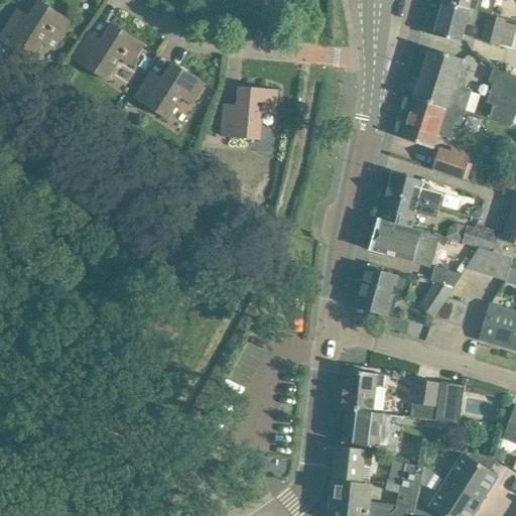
[(443,0),(443,3),(480,14),(491,16),(495,0),(443,0)]
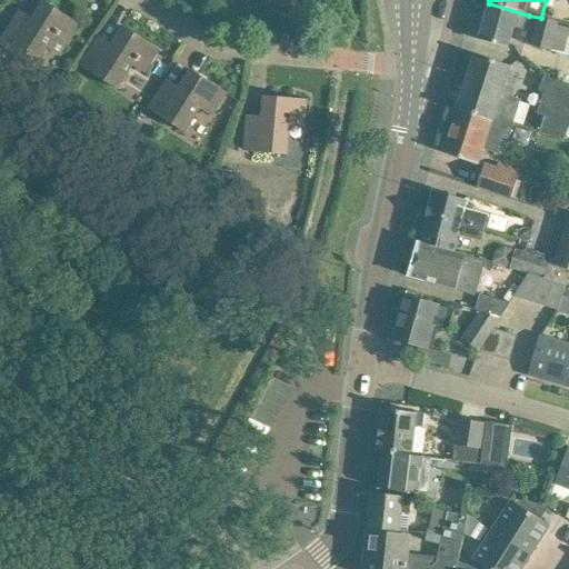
[(65,48),(67,43),(79,26),(43,2),(42,1),(28,25),(18,18),(20,13),(19,12),(0,40),(0,43),(35,67),(52,40),(65,48)]
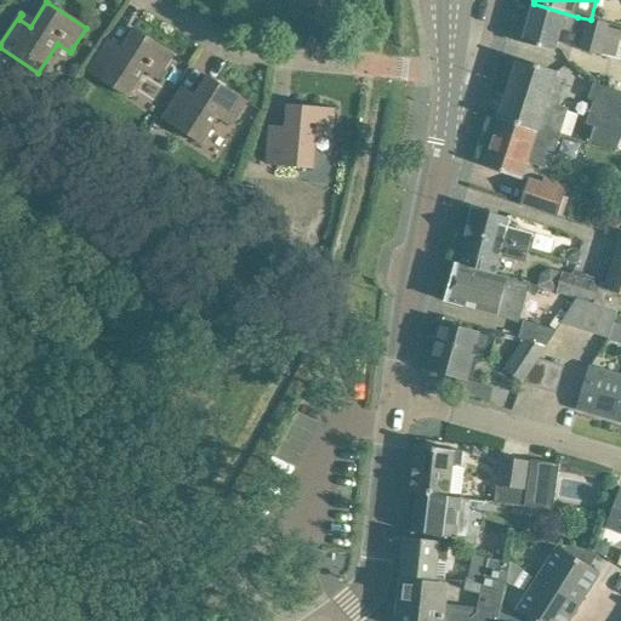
[(577,17),(534,4),(523,44),(546,50),(554,52),(560,29),(585,36),(581,50),(599,56),(600,53),(603,53),(610,26),(591,20),(577,17)]
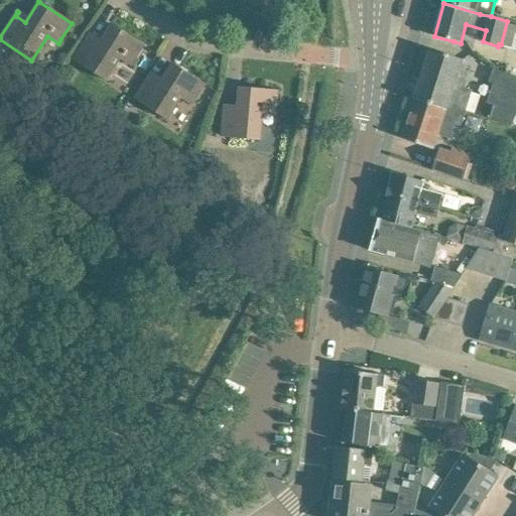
[(90,34),(85,41),(74,59),(107,81),(120,59),(131,67),(144,46),(112,25),(111,24),(98,45),(89,39),(91,35),(90,34)]
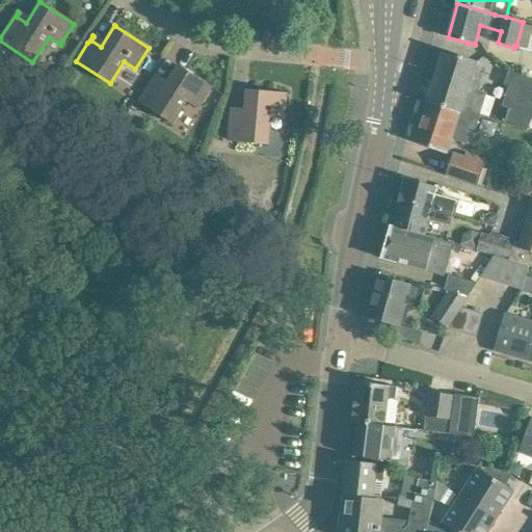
[(444,51),(427,103),(459,112),(459,113),(478,120),(486,94),(478,91),(481,83),(476,82),(480,68),(476,65),(477,62),(463,57),(444,51)]
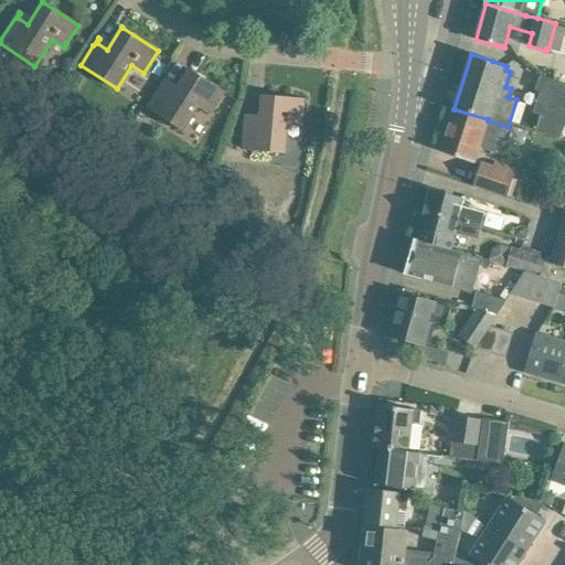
[(164,81),(160,87),(147,108),(184,131),(199,108),(211,115),(225,94),(190,71),(189,70),(174,93),(163,86),(167,82),(164,81)]
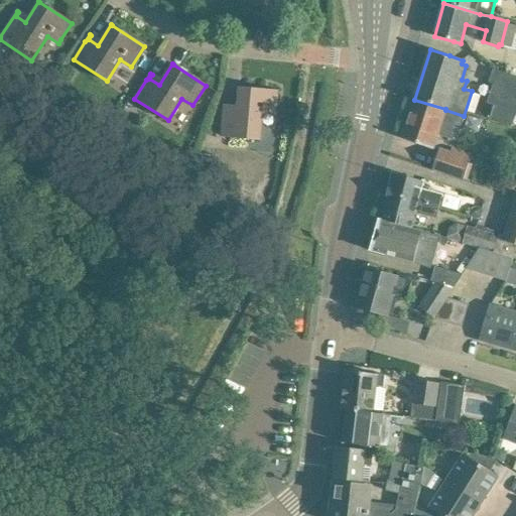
[(493,86),(487,105),(494,107),(489,121),(510,128),(515,114),(515,79),(494,71),(489,85),(493,86)]
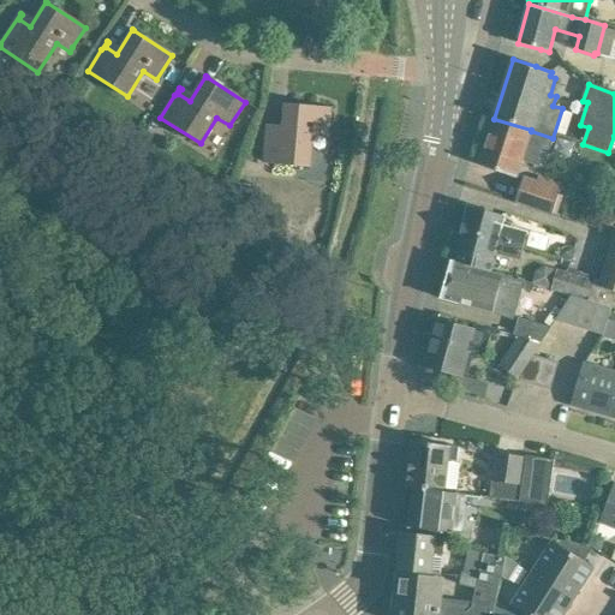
[(263,162),(311,167),(314,136),(328,137),(333,137),(333,145),(354,148),(357,108),(335,106),(335,109),(284,105),(282,133),(270,133),(270,127),(267,127),(263,162)]
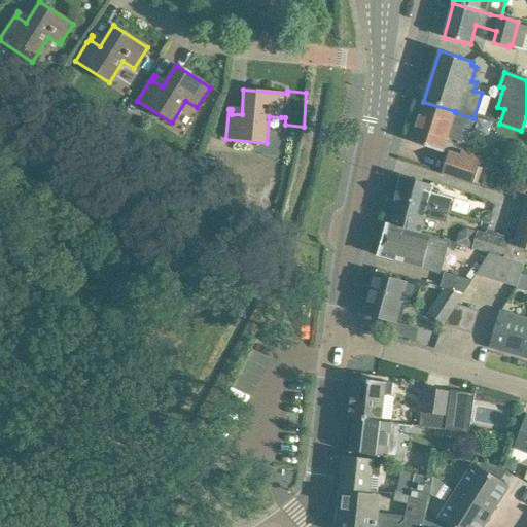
[(423,102),(411,141),(413,142),(443,152),(447,139),(464,144),(473,118),(455,112),(455,111),(423,102)]
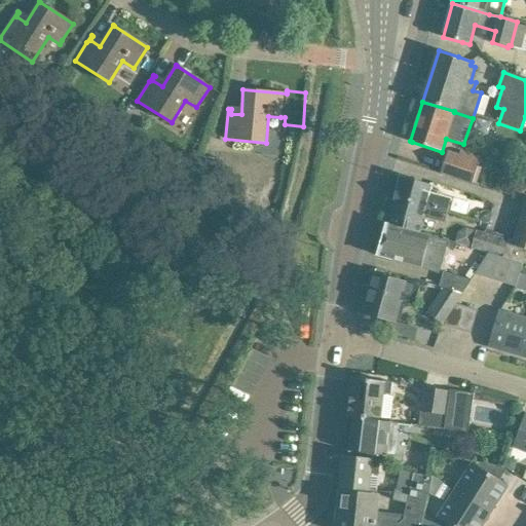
[(472,183),(480,157),(461,151),(459,158),(449,155),(446,156),(441,173),(472,183)]
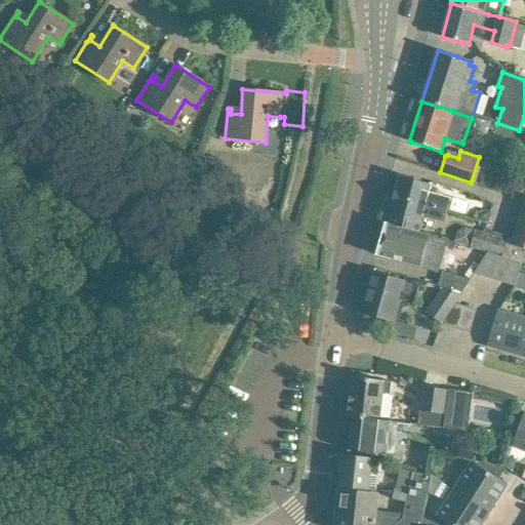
[(394,196),(447,210),(450,199),(429,193),(431,185),(399,176),(394,196)]
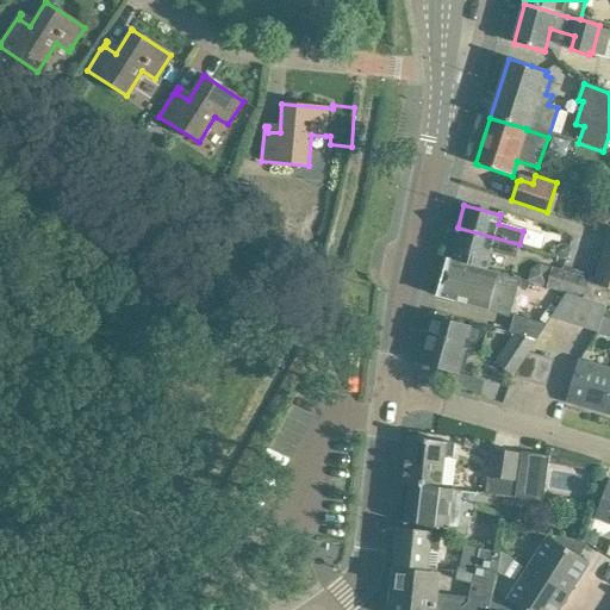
[(454,251),(452,261),(486,269),(491,250),(516,257),(520,244),(458,228),(452,250),(454,251)]
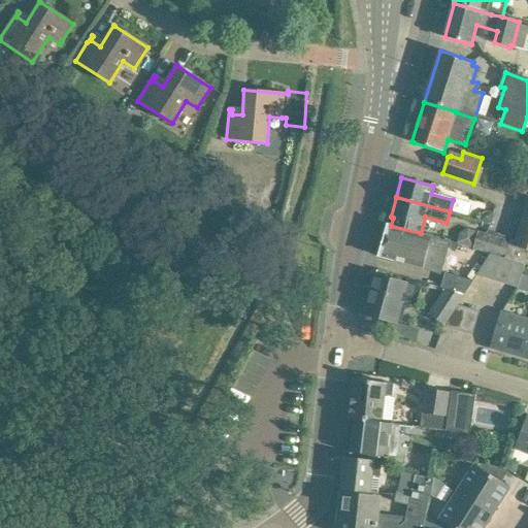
[(527,266),(527,197),(516,241),(510,239),(505,260),(510,262),(524,266),(527,266)]
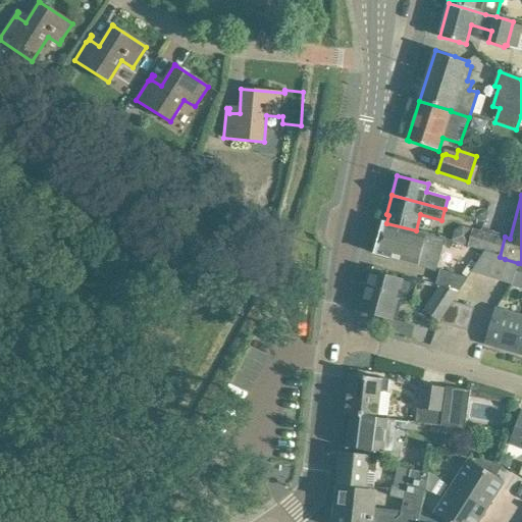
[(386,223),(384,222),(375,254),(417,265),(417,267),(435,272),(442,247),(452,250),(454,242),(416,230),(386,223)]
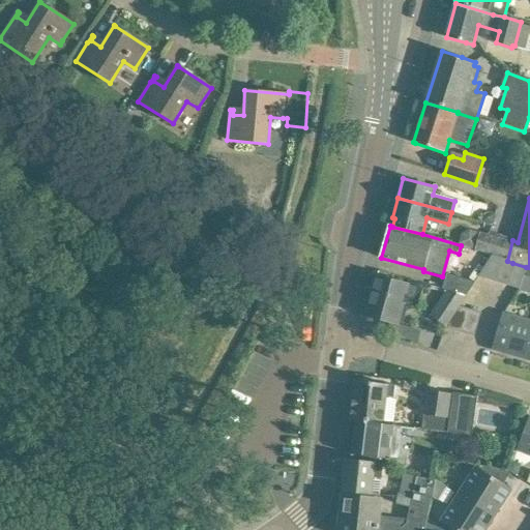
[(484,254),(490,233),(489,232),(489,236),(479,233),(475,251),(484,254)]
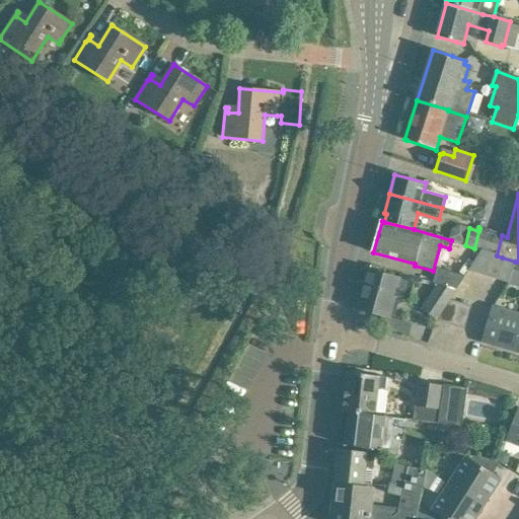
[(485,251),(491,231),(479,228),(474,248),(483,251),(485,251)]
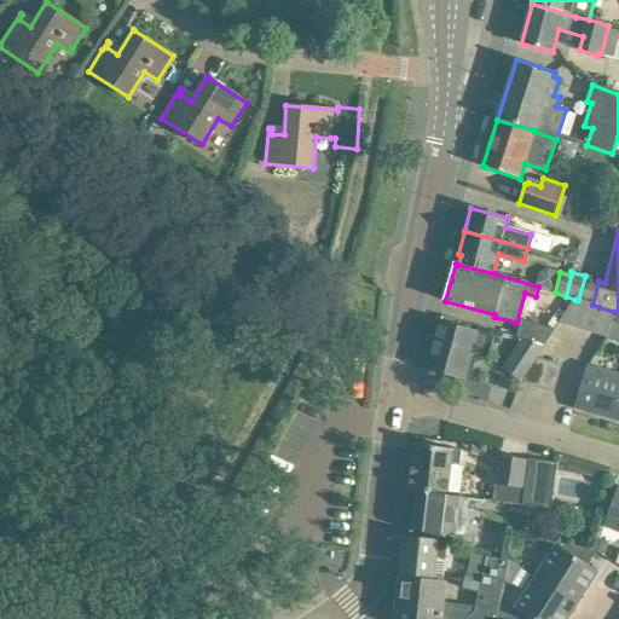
[(599,281),(600,279),(585,276),(578,300),(583,301),(593,305),(599,281)]
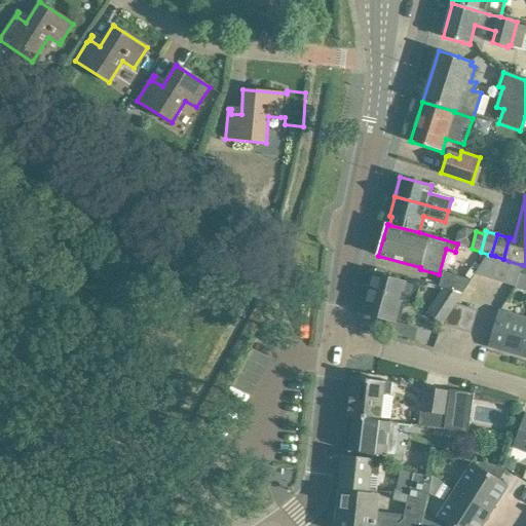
[(495,256),(491,255),(489,255),(474,275),(488,279),(495,256)]
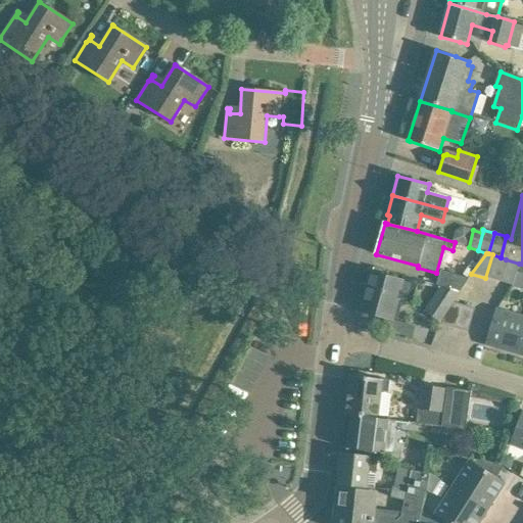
[(506,259),(501,257),(492,254),(485,278),(500,281),(506,259)]
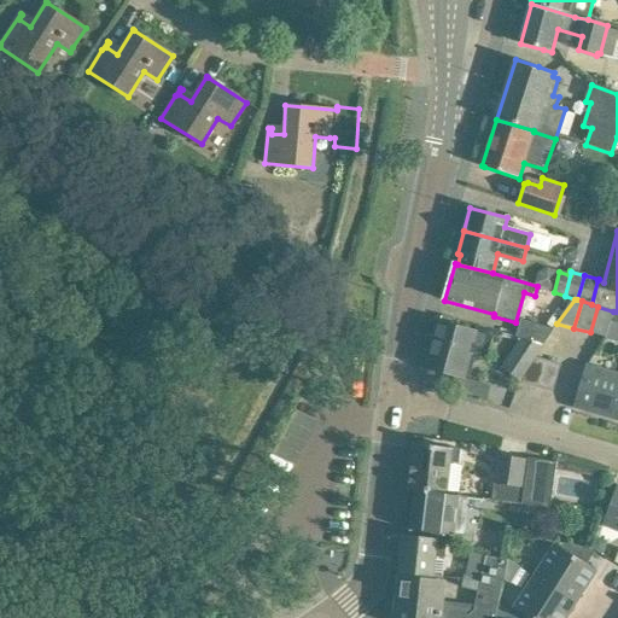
[(610,325),(613,312),(598,307),(590,332),(606,337),(610,325)]
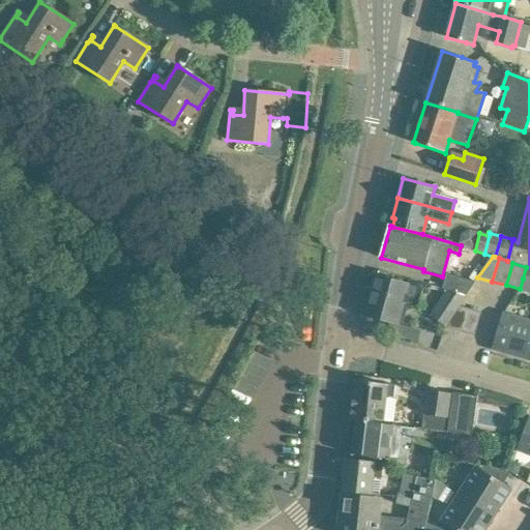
[(448,291),(466,295),(475,283),(446,275),(443,289),(448,291)]
